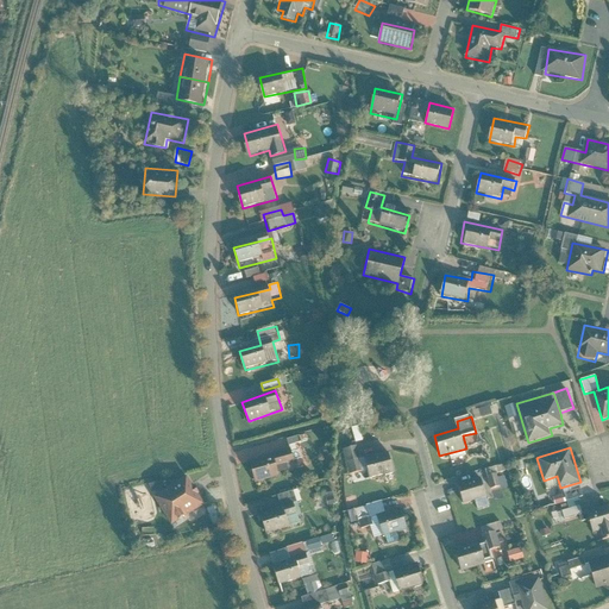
[(292,451),(251,463),(256,482),(281,475),(278,466),(295,462),(292,451)]
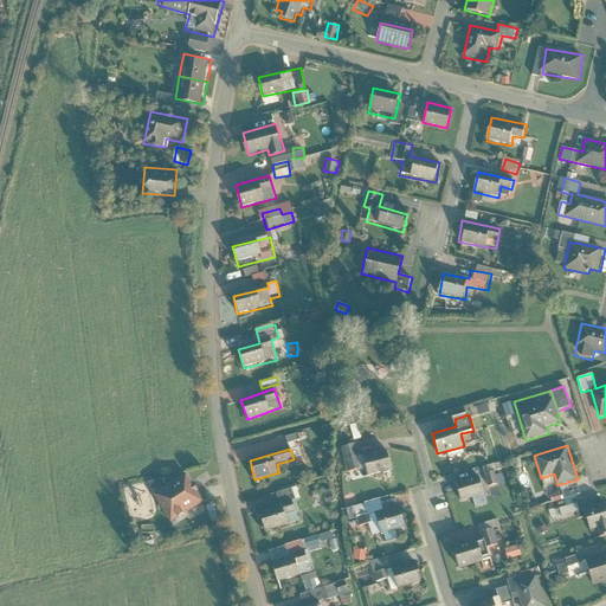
[(387,450),(352,458),(355,472),(366,469),(368,476),(392,470),(387,450)]
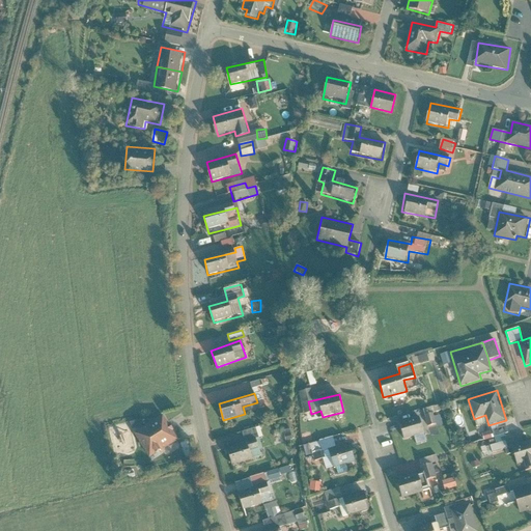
[(161,415),(132,432),(148,458),(177,441),(161,415)]
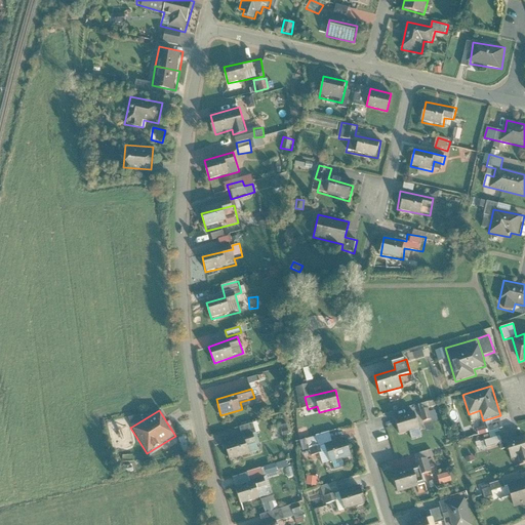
[(413,410),(394,416),(400,436),(409,433),(412,441),(422,437),(420,433),(434,429),(428,410),(415,414),(413,410)]
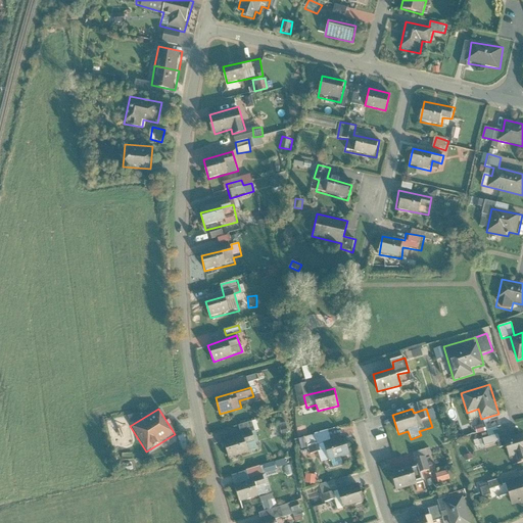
[(498,423),(486,426),(488,436),(501,433),(498,423)]
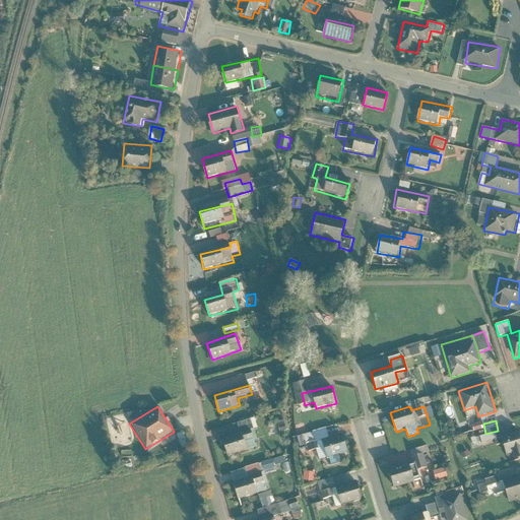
[(252,429),(223,437),(229,454),(257,446),(252,429)]
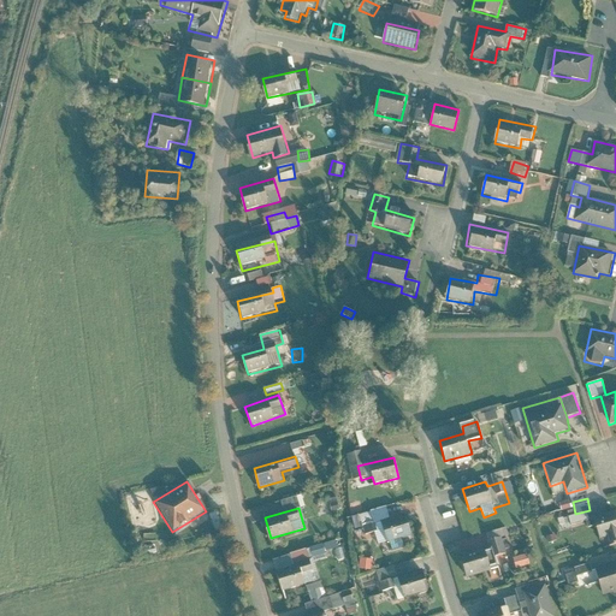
[(521,510),(508,510),(508,521),(521,521),(521,510)]
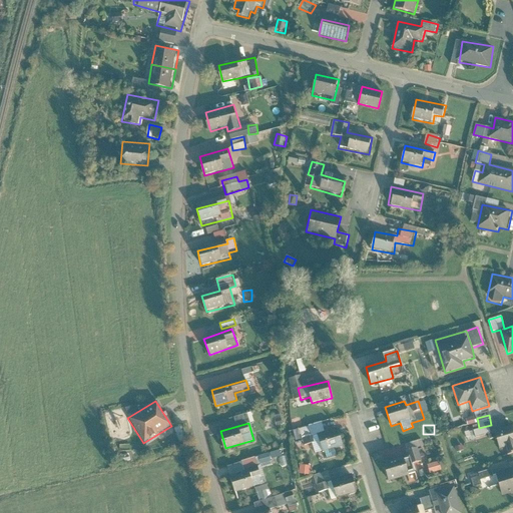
[(300,429),(302,435),(311,432),(309,426),(300,429)]
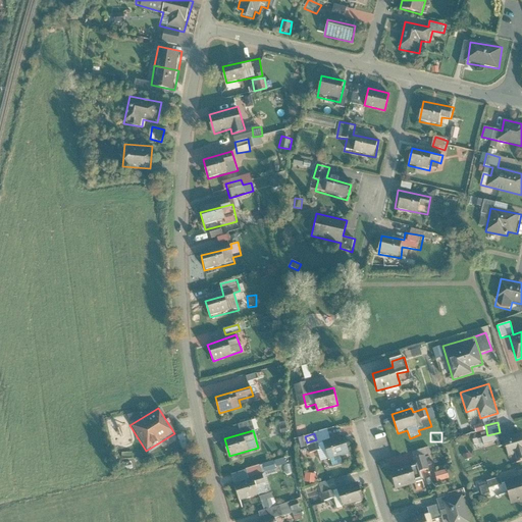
[(521,439),(505,447),(507,451),(509,458),(516,455),(518,462),(521,460),(521,439)]
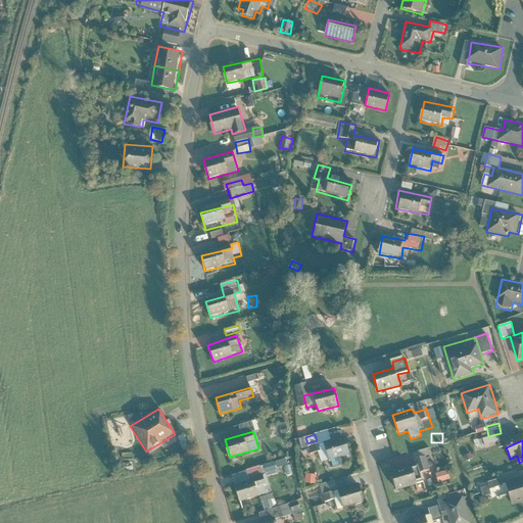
[(346,442),(325,449),(331,470),(344,466),(342,459),(350,457),(346,442)]
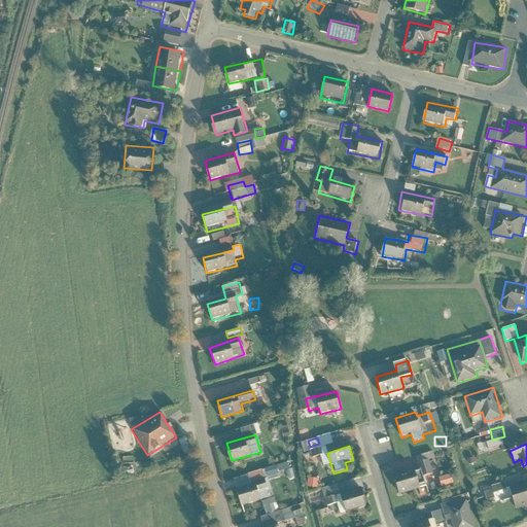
[(320,448),(305,453),(306,459),(322,455),(320,448)]
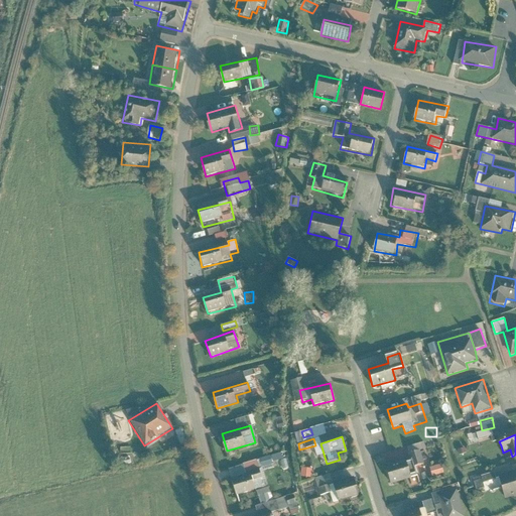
[(424,442),(407,447),(411,459),(413,466),(429,461),(424,442)]
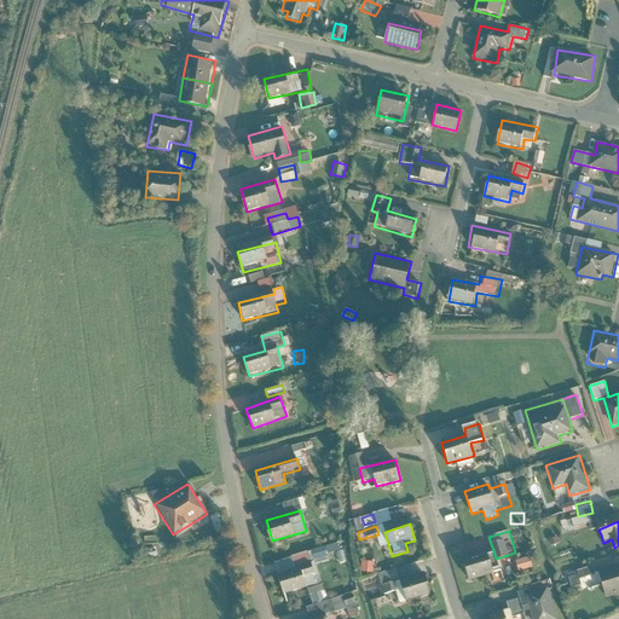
[(325,554),(337,553),(336,543),(324,545),(325,554)]
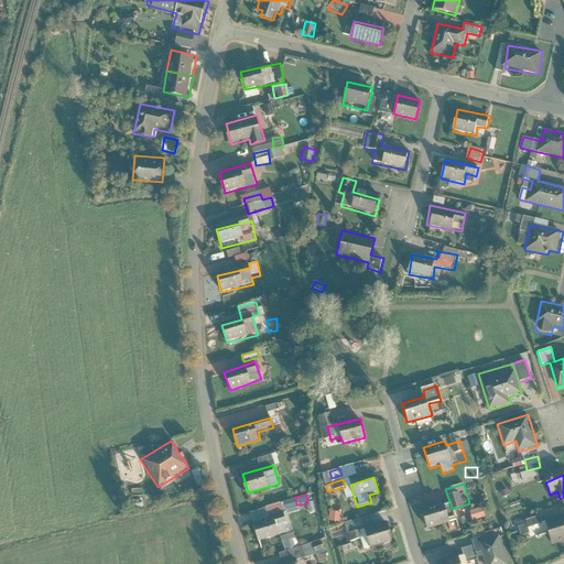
[(449,501),(423,508),(427,529),(448,524),(447,520),(454,519),(452,509),(449,501)]
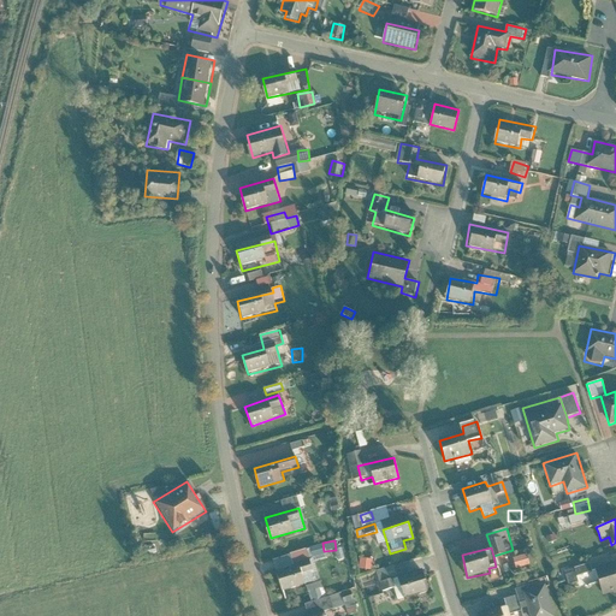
[(528,555),(514,558),(515,568),(529,566),(528,555)]
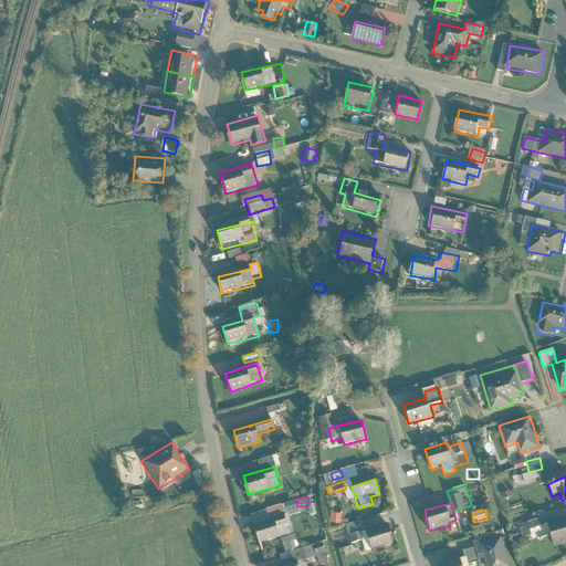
[(344,513),(332,512),(331,522),(343,523),(344,513)]
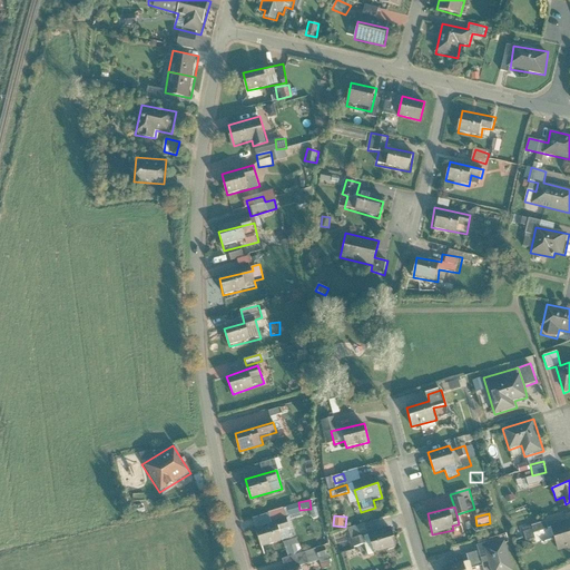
[(287,520),(255,528),(261,547),(293,538),(287,520)]
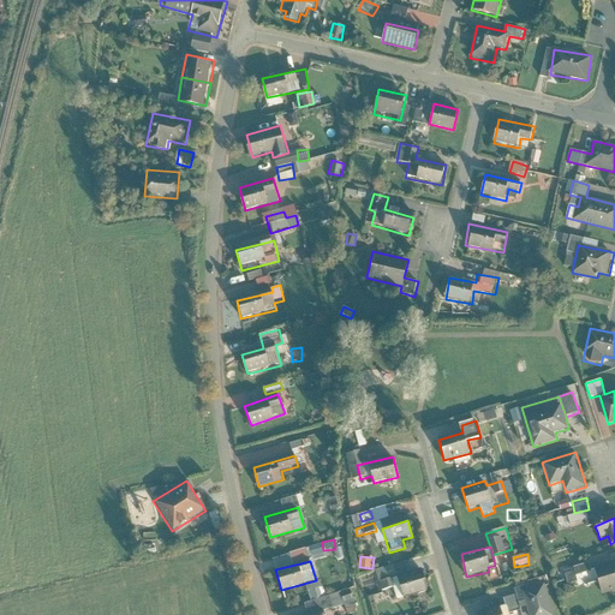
[(577,581),(574,573),(590,571),(589,562),(562,567),(566,584),(577,581)]
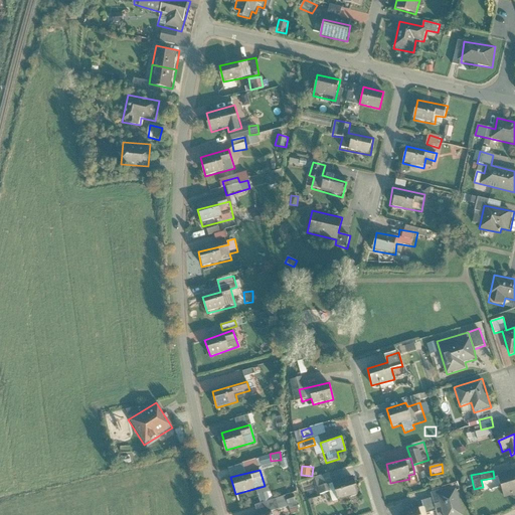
[(514,472),(498,478),(504,497),(514,493),(514,472)]
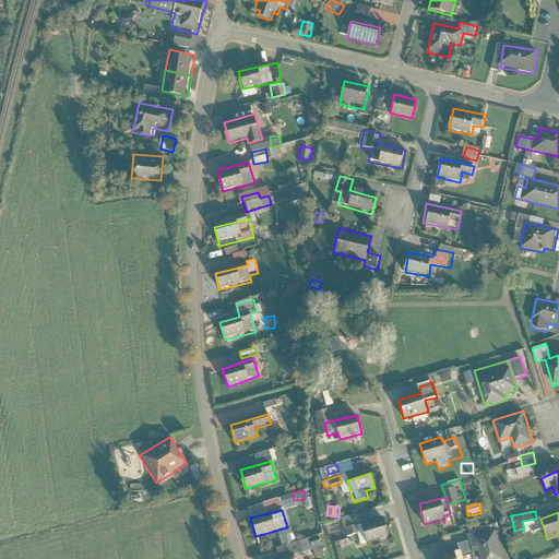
[(389,537),(383,518),(361,524),(344,530),(347,538),(359,534),(363,545),(389,537)]
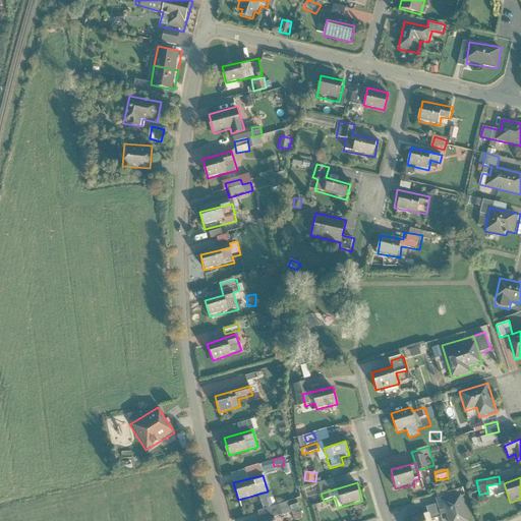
[(500,483),(487,487),(488,493),(502,489),(500,483)]
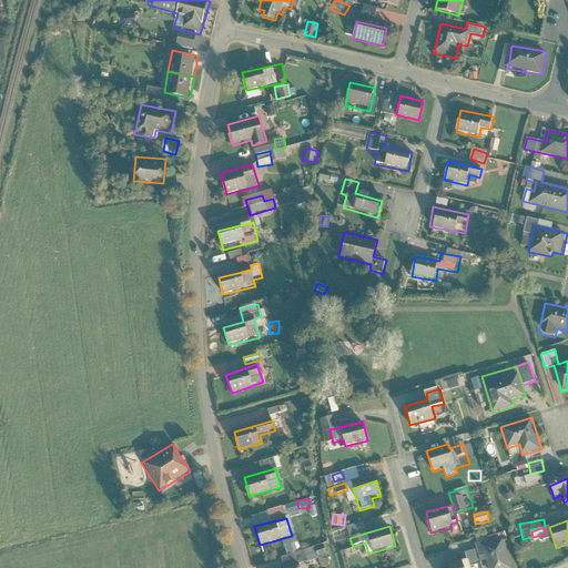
[(513,567),(501,534),(476,543),(478,549),(480,557),(485,556),(489,567),(513,567)]
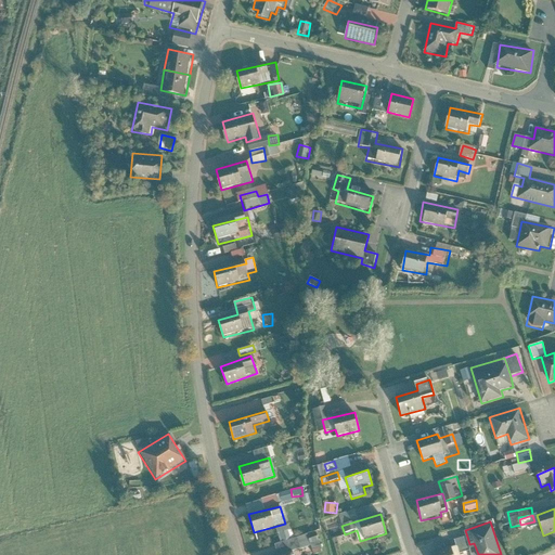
[(317,534),(307,538),(310,549),(320,545),(317,534)]
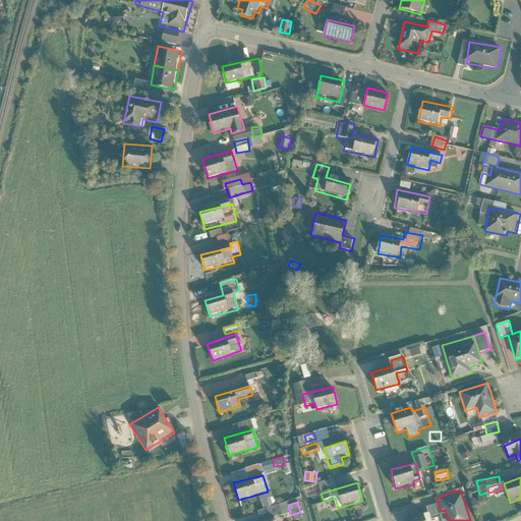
[(427,514),(404,520),(403,520),(432,520),(431,519),(442,516),(439,504),(426,507),(427,514)]
